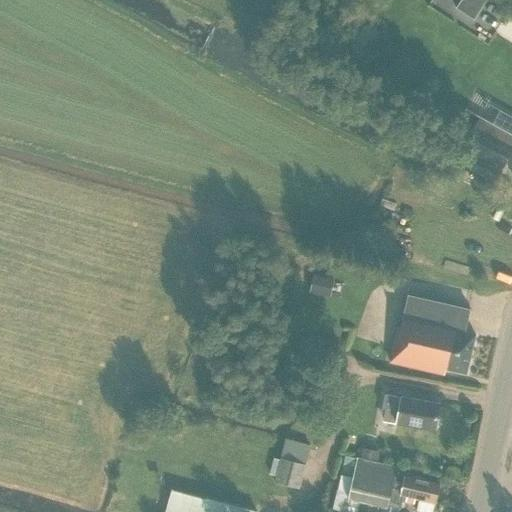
[(474,20),(486,0),(461,0),(456,8),(474,20)]
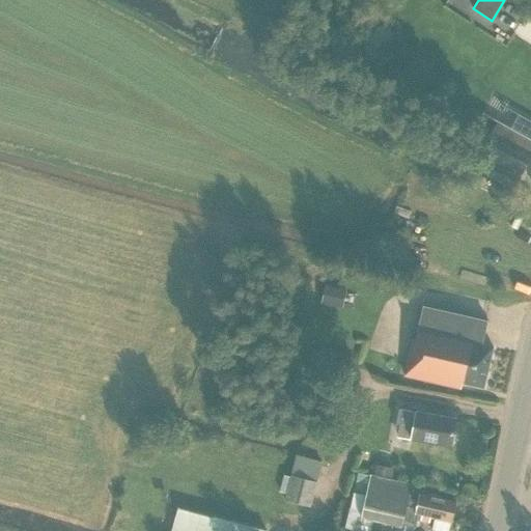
[(530,120),(519,114),(510,129),(530,140),(530,120)]
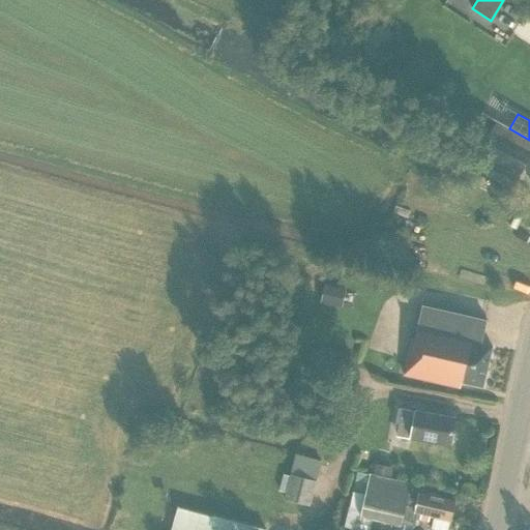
[(512,189),(529,156),(529,141),(495,123),(472,167),(512,189)]
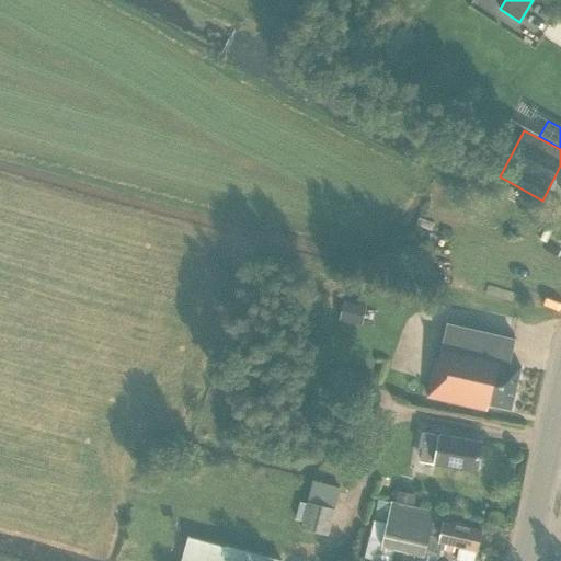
[(344,301),(342,319),(363,321),(365,304),(344,301)]
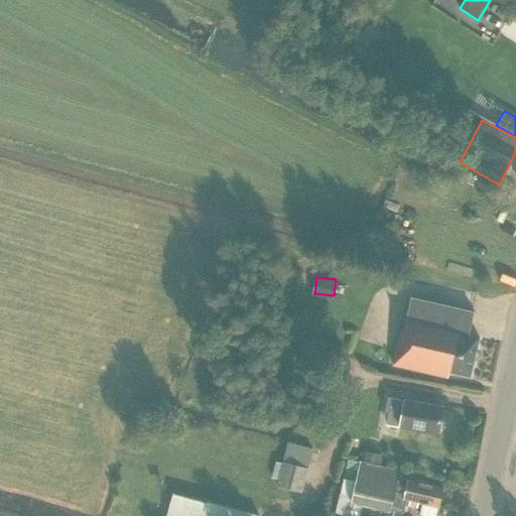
[(468,334),(474,311),(411,297),(404,329),(401,329),(393,365),(447,377),(448,372),(470,377),(479,337),(468,334)]
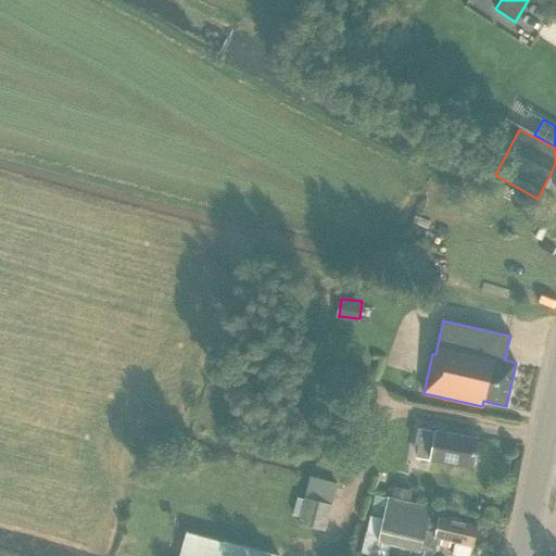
[(436,431),(418,428),(415,443),(418,444),(416,456),(472,466),(472,463),(475,463),(476,455),(475,455),(478,438),(436,430),(436,431)]
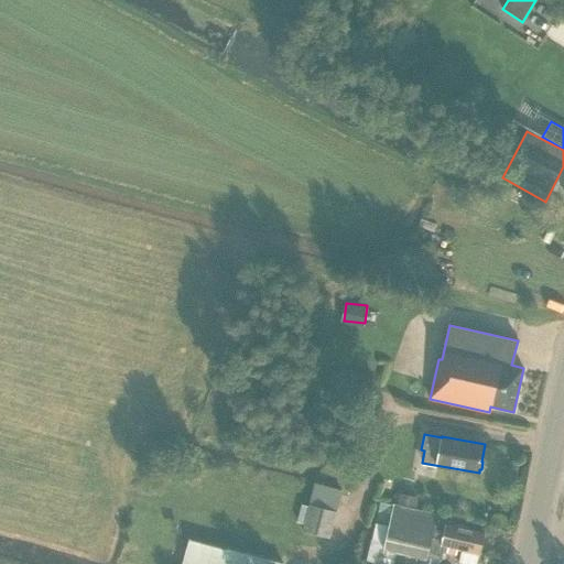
[(332,538),(343,491),(318,485),(311,508),(306,524),(304,531),(332,538)]
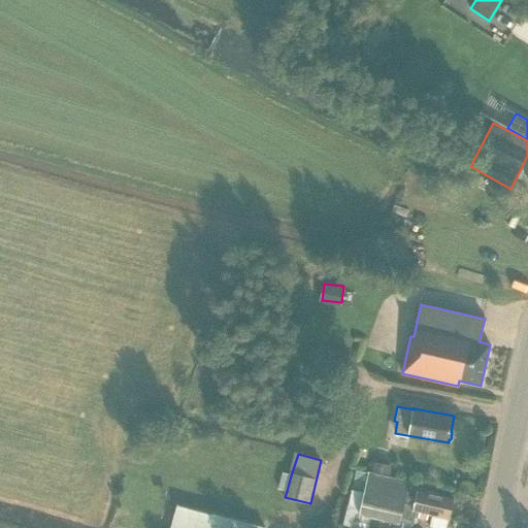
[(400,521),(409,523),(411,516),(426,520),(428,514),(450,519),(454,499),(418,491),(419,485),(357,469),(343,524),(362,527),(368,527),(371,516),(400,523),(400,521)]
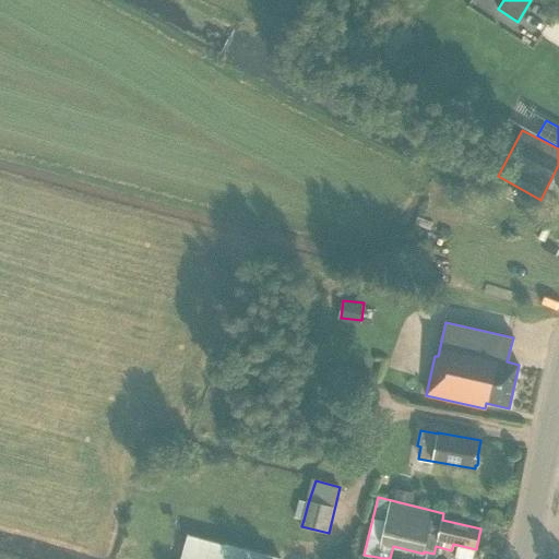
[(299,500),(295,518),(304,520),(308,503),(299,500)]
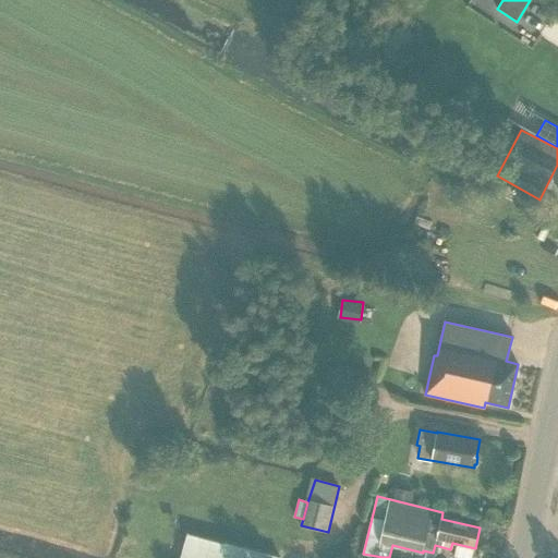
[(281,557),(187,532),(180,557),(281,557)]
